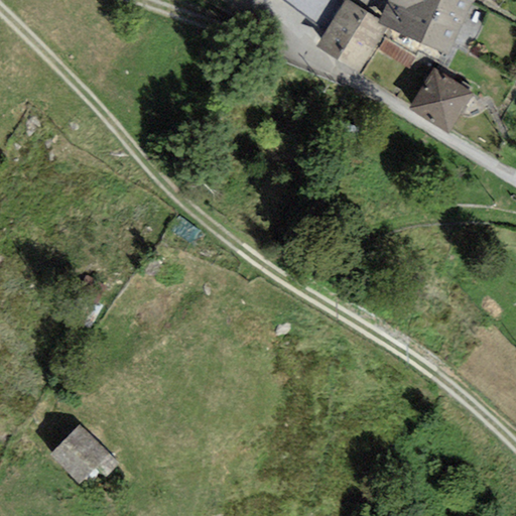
[(284,0),(326,32),(345,2),(341,0),(284,0)]
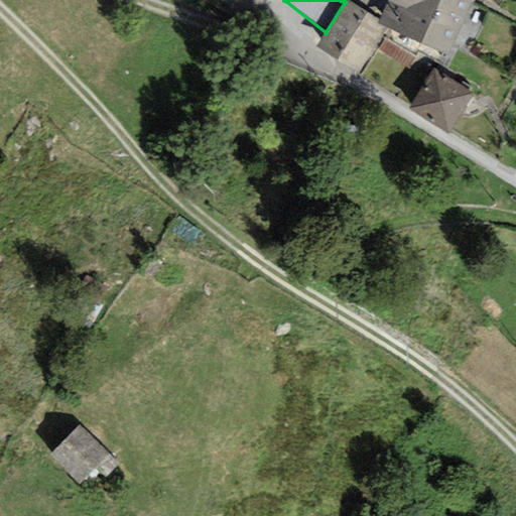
[(380,20),(346,0),(345,2),(326,32),(315,47),(360,74),(387,28),(379,24),(380,20)]
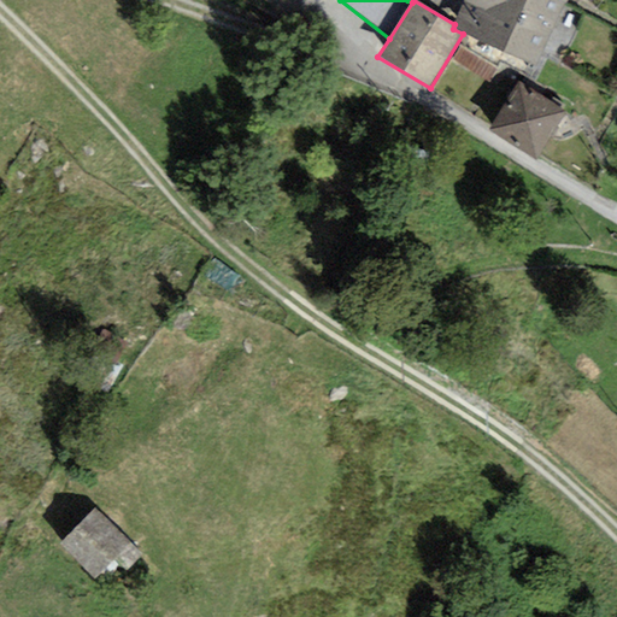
[(465,0),(454,24),(453,29),(463,34),(534,66),(570,0),(465,0)]
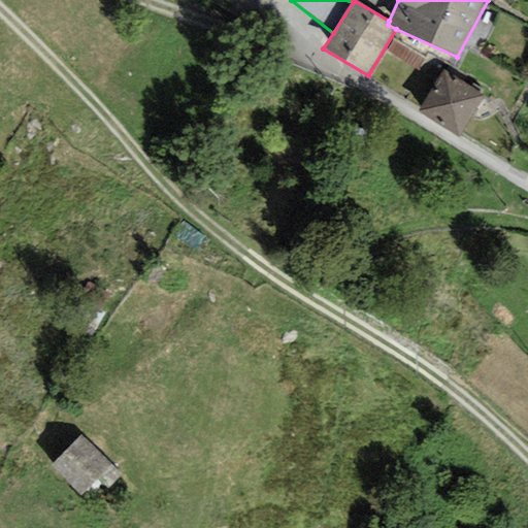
[(488,97),(446,69),(419,112),(460,139),(488,97)]
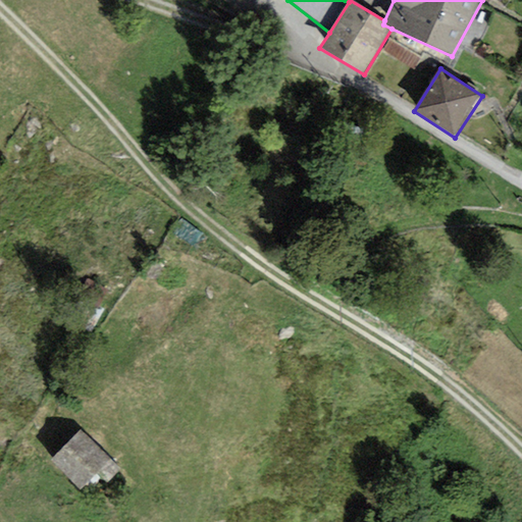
[(64,435),(36,462),(62,490),(90,464),(64,435)]
